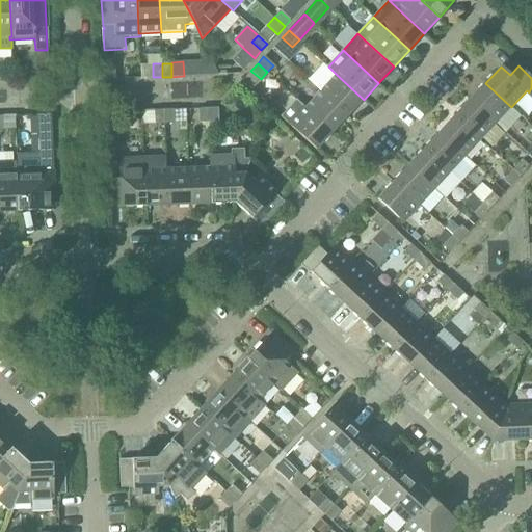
[(250,71),(241,81),(250,90),(261,79),(250,71)]
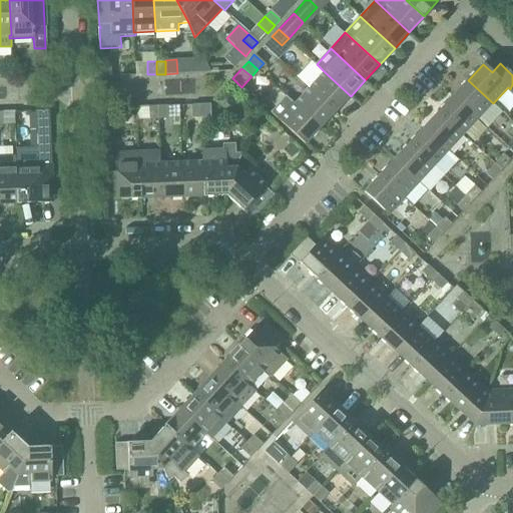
[(351,96),(325,72),(311,88),(337,111),(351,96)]
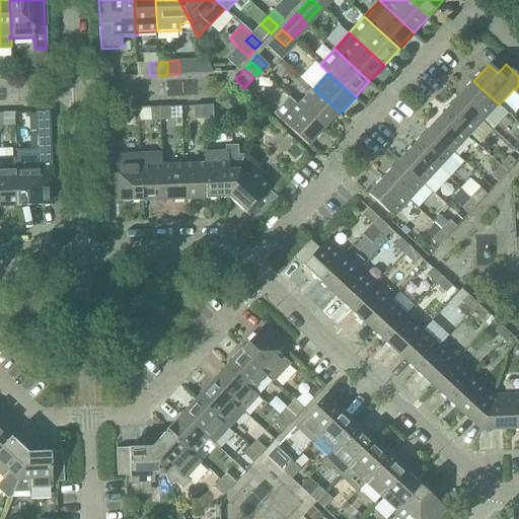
[(499,104),(473,81),(458,97),(484,121),(499,104)]
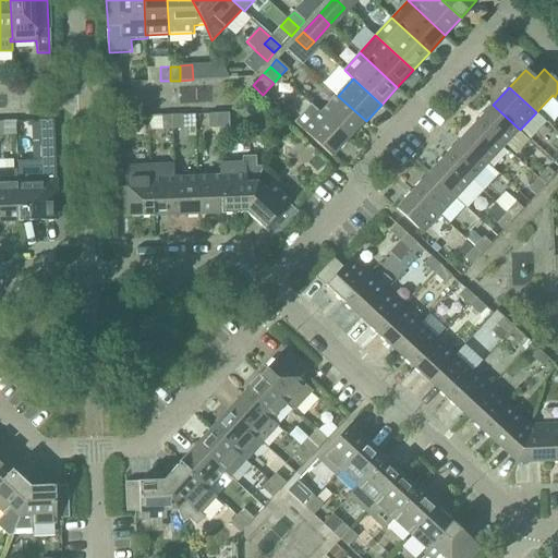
[(322,113),(350,138),(366,121),(338,96),(322,113)]
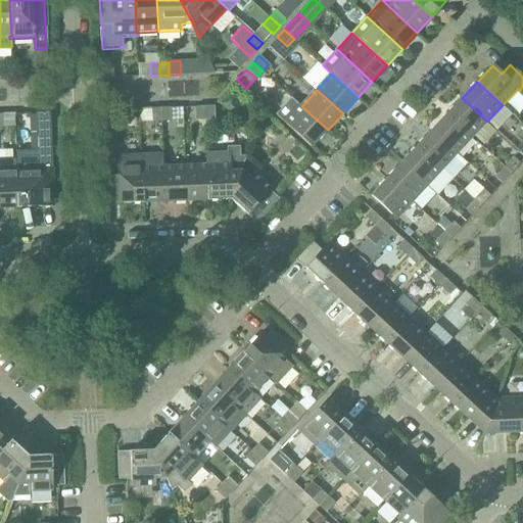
[(293,98),(277,115),(312,148),(328,130),(301,106),(293,98)]
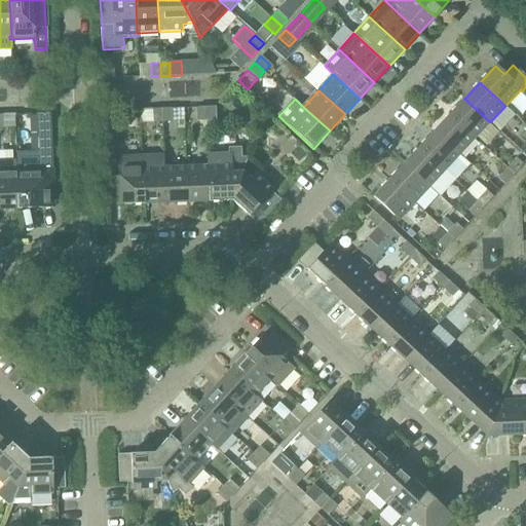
[(490,122),(464,99),(450,115),(475,139),(490,122)]
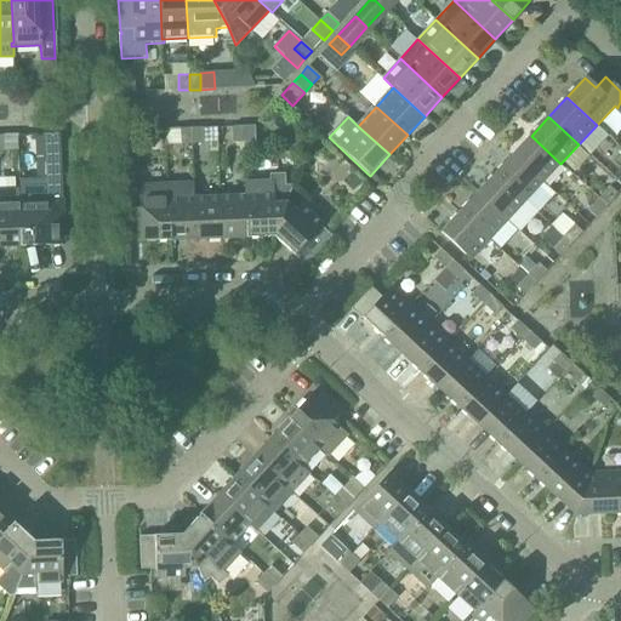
[(243,126),(232,127),(232,142),(244,142),(243,126)]
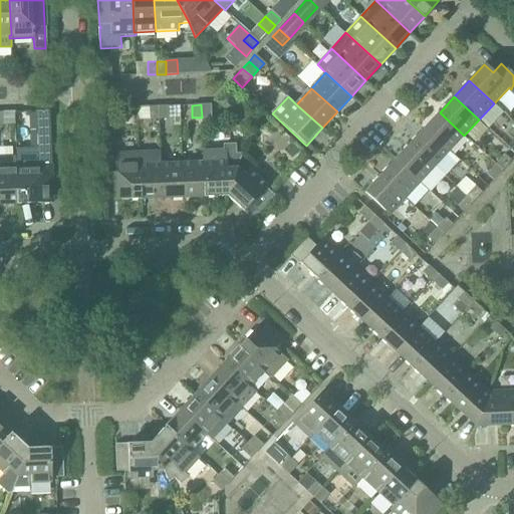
[(210,104),(201,104),(202,117),(210,116),(210,104)]
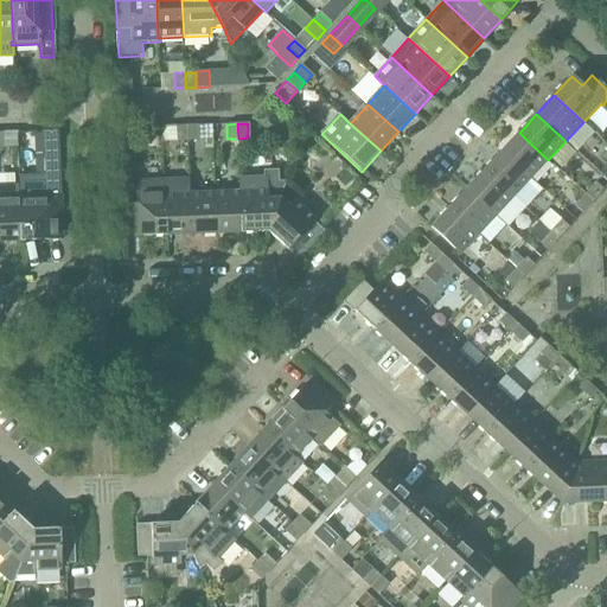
[(197,125),(186,126),(186,140),(197,140),(197,125)]
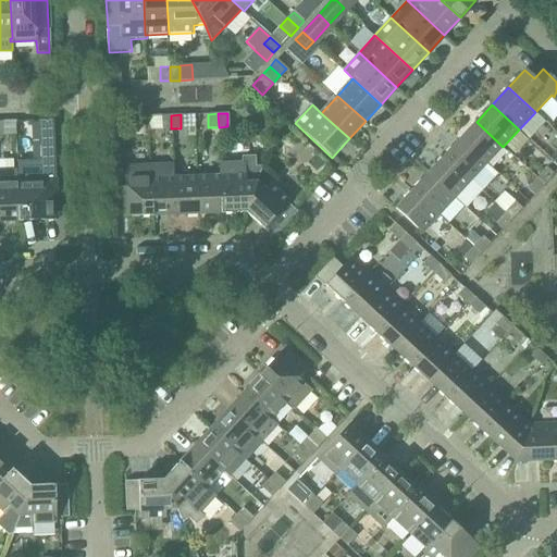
[(171,115),(161,115),(161,130),(171,128),(171,115)]
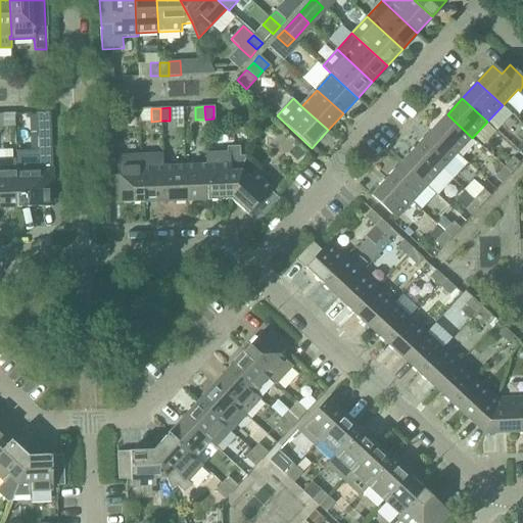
[(472,138),(447,114),(432,131),(458,154),(472,138)]
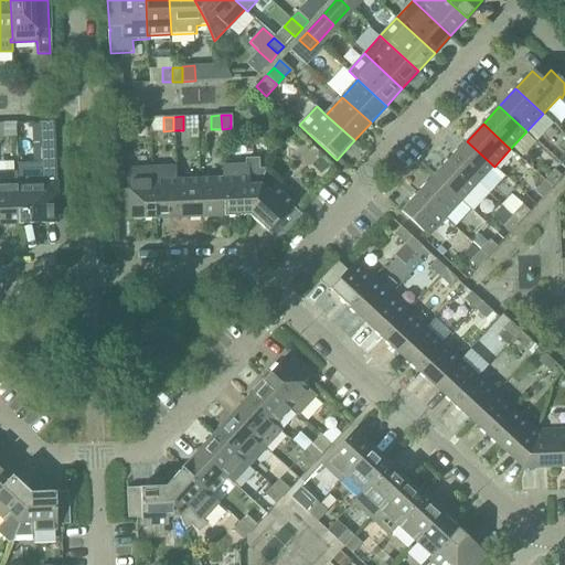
[(494,167),(467,141),(450,159),(478,184),(494,167)]
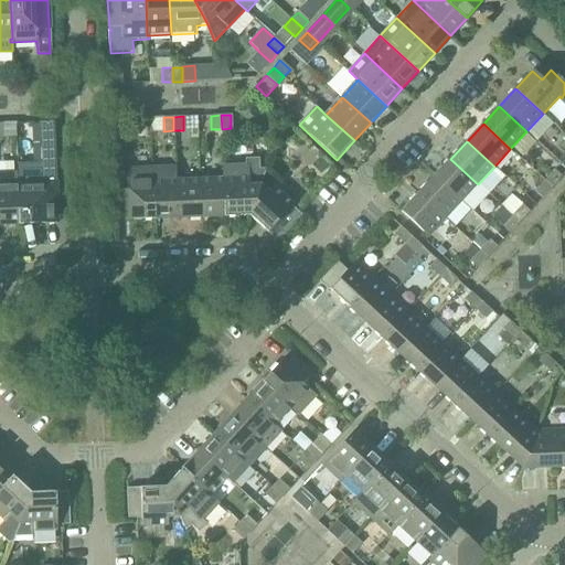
[(224,166),(225,179),(226,217),(249,216),(251,216),(262,185),(267,170),(260,170),(260,158),(246,159),(246,164),(224,166)]
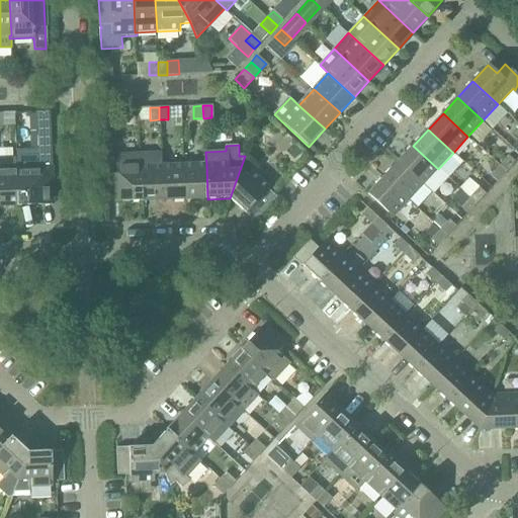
[(438,169),(413,146),(399,162),(423,185),(438,169)]
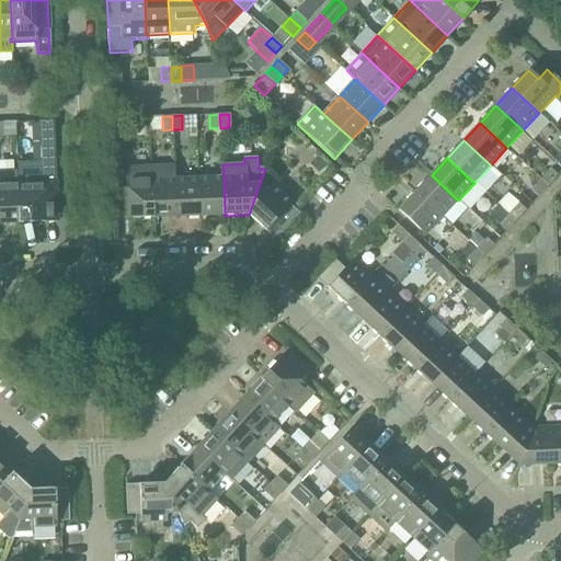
[(175,180),(175,167),(152,168),(152,176),(153,176),(153,181),(152,181),(155,218),(178,217),(175,180)]
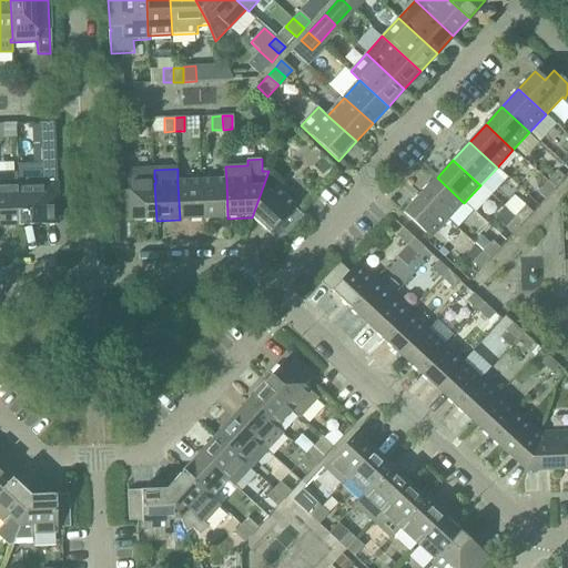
[(114,171),(117,223),(156,221),(154,183),(155,183),(155,179),(154,179),(154,170),(114,171)]
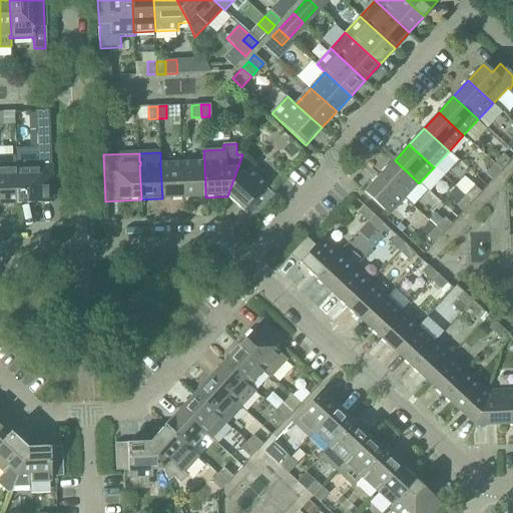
[(495,164),(501,169),(510,159),(504,154),(495,164)]
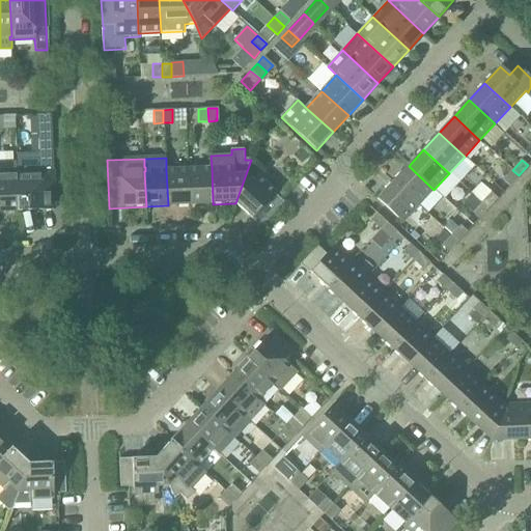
[(55,211),(53,162),(18,164),(19,172),(21,212),(55,211)]
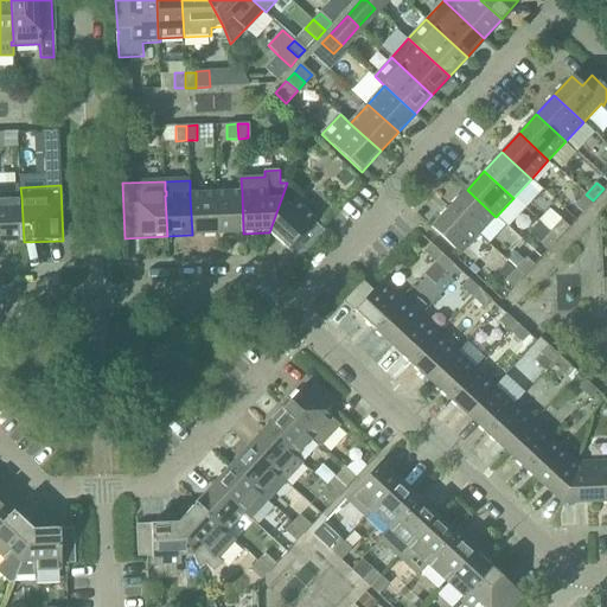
[(0,187),(0,243),(24,242),(21,197),(20,187),(0,187)]
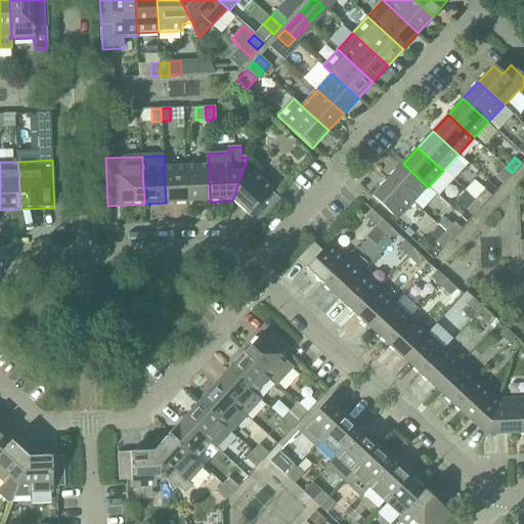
[(428,187),(403,164),(388,180),(413,203),(428,187)]
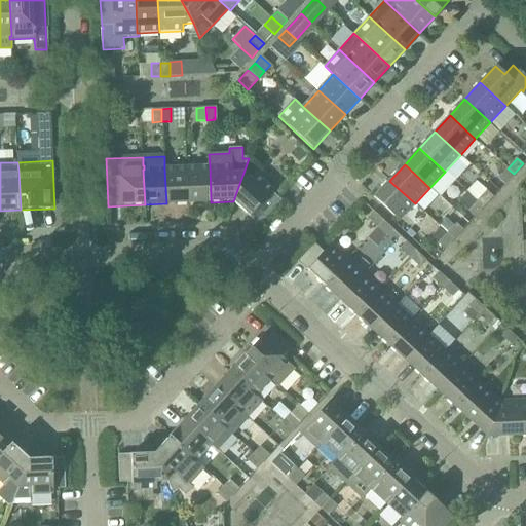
[(187,167),(189,202),(211,202),(210,166),(187,167)]
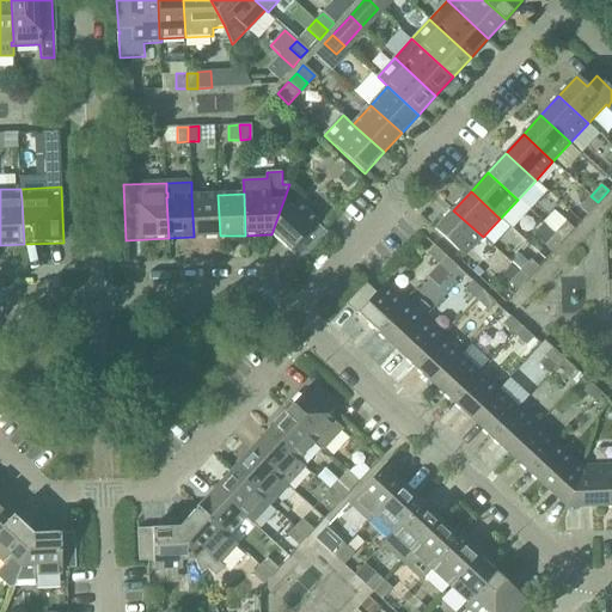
[(191,196),(194,237),(220,236),(218,195),(191,196)]
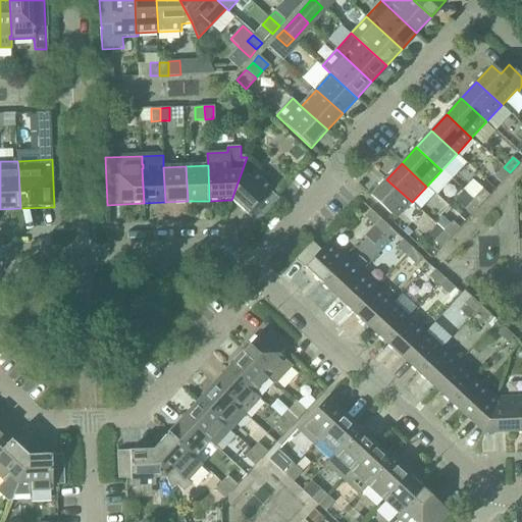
[(510,172),(504,167),(494,176),(501,183),(510,172)]
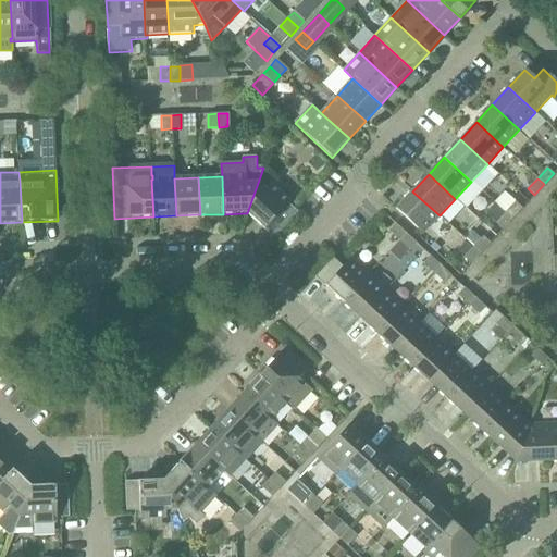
[(273,238),(282,230),(297,212),(288,203),(289,201),(271,184),(265,190),(258,183),(247,213),(273,238)]
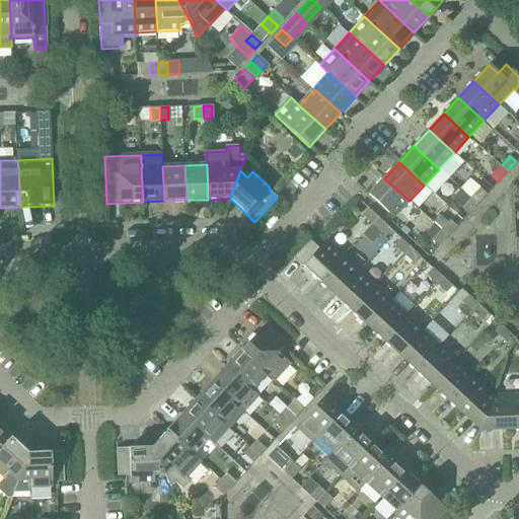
[(410,201),(384,178),(369,195),(394,218),(410,201)]
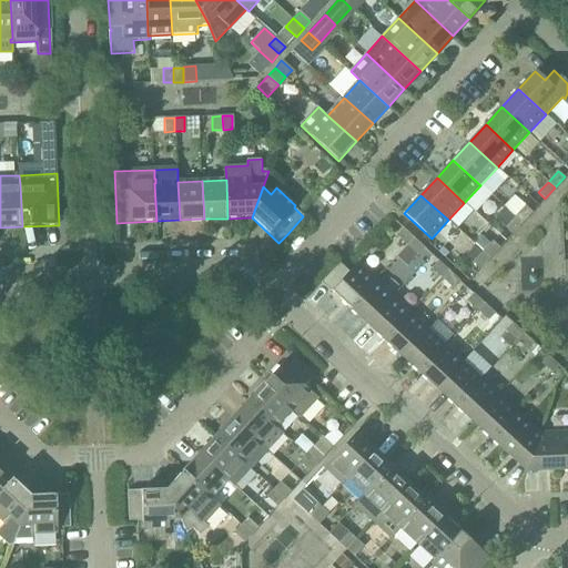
[(516,217),(523,223),(531,212),(525,206),(516,217)]
